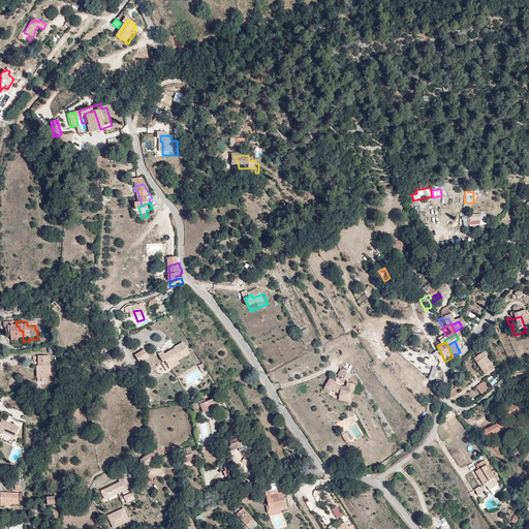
[(163,351),(158,354),(163,362),(165,361),(168,367),(169,367),(179,362),(178,361),(189,353),(183,343),(175,347),(175,348),(176,350),(173,351),(172,350),(165,354),(163,351)]
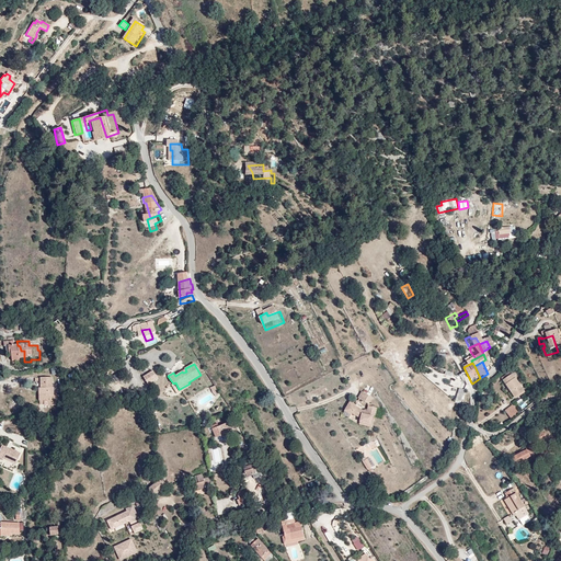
[(458,367),(467,382),(470,380),(464,367),(462,365),(458,367)]
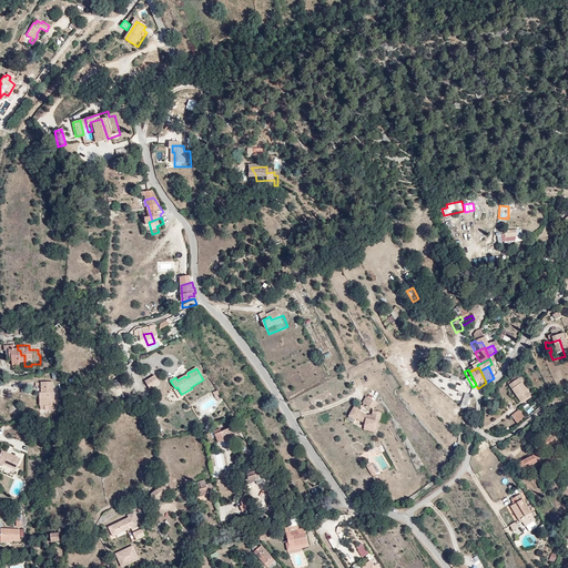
[(145,383),(150,391),(159,384),(154,377),(145,383)]
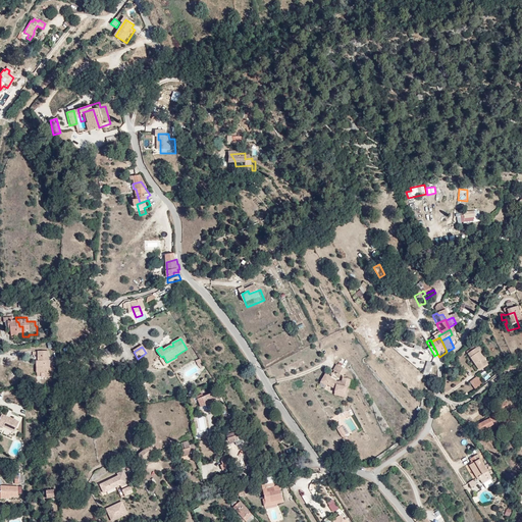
[(471,355),(466,359),(476,375),(484,370),(476,356),(479,354),(477,352),(475,349),(470,352),(470,353),(471,355)]
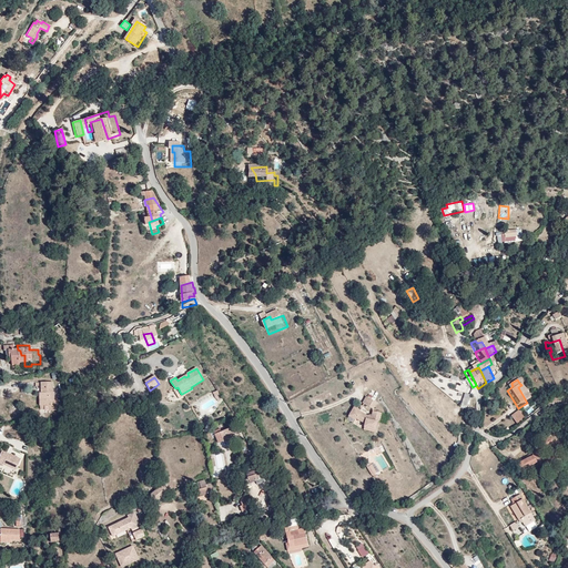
[(39,393),(40,403),(50,403),(49,399),(54,399),(56,392),(53,392),(53,383),(41,383),(41,392),(39,393)]
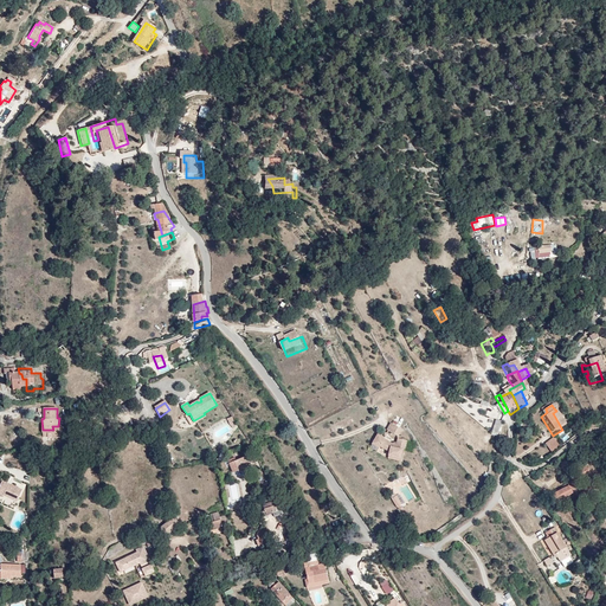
[(405,430),(394,423),(391,430),(401,437),(405,430)]
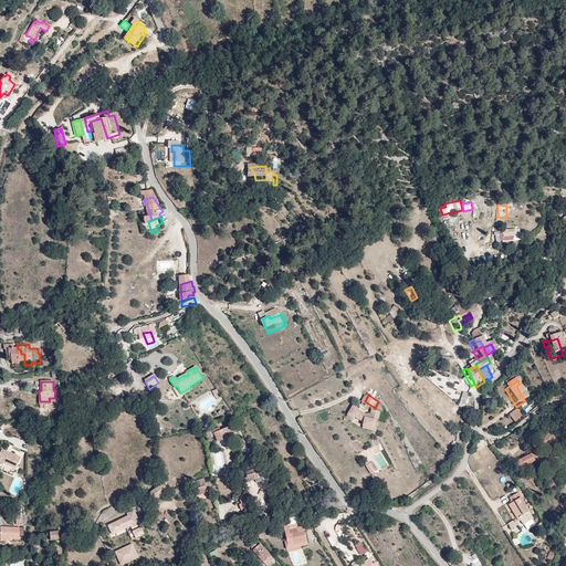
[(460,409),(465,397),(460,395),(456,408),(460,409)]
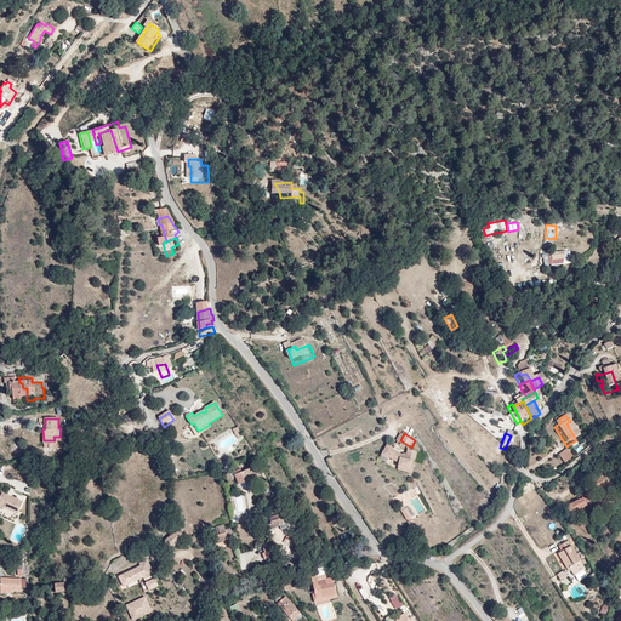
[(60,437),(53,437),(55,440),(44,440),(44,444),(45,444),(45,449),(63,449),(63,437),(60,437)]
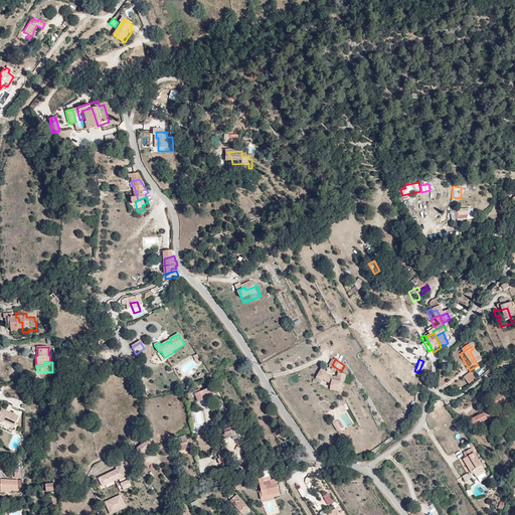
[(343,382),(346,383),(349,375),(341,373),(339,378),(335,376),(329,373),(329,371),(324,368),(319,376),(325,379),(325,378),(333,383),(332,386),(341,389),(343,382)]
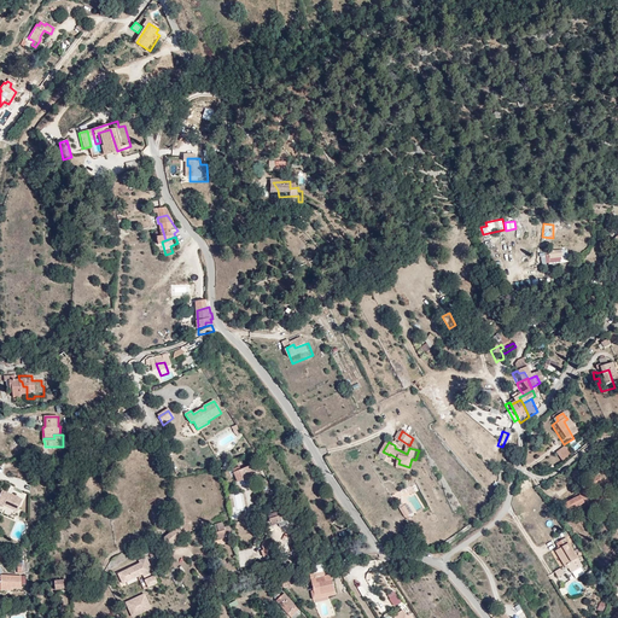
[(557,467),(566,461),(559,453),(552,458),(557,467)]
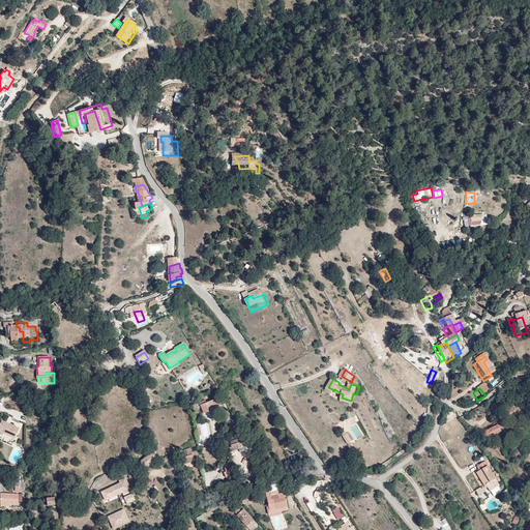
[(353,404),(356,394),(353,393),(351,401),(342,398),(341,400),(353,404)]
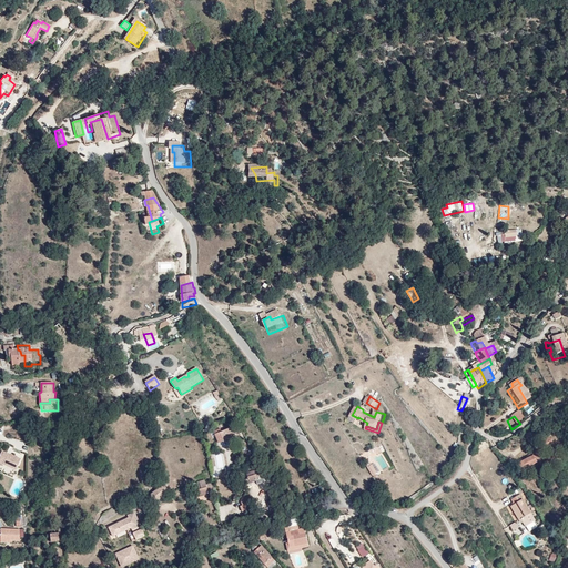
[(222,454),(226,453),(226,449),(240,445),(237,438),(225,442),(224,437),(217,439),(222,454)]
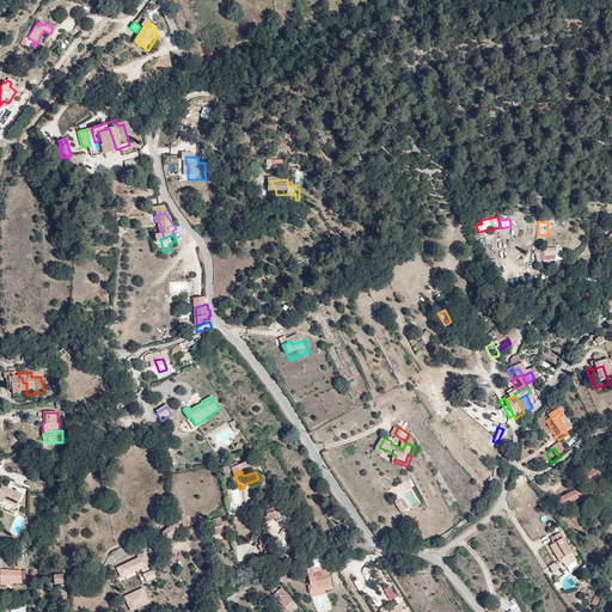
[(586,472),(582,482),(587,483),(593,485),(595,476),(586,472)]
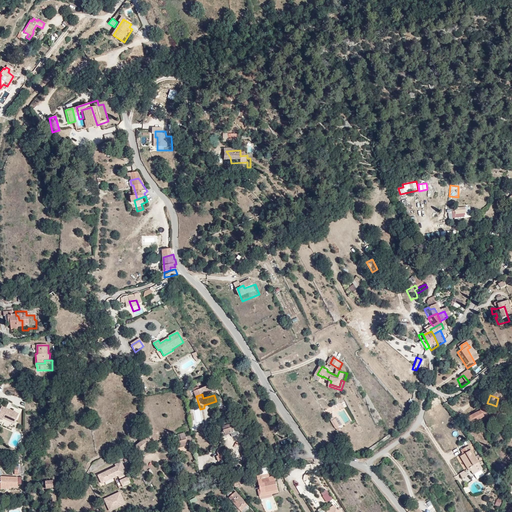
[(1,407),(0,410),(0,417),(4,419),(15,423),(18,413),(1,407)]
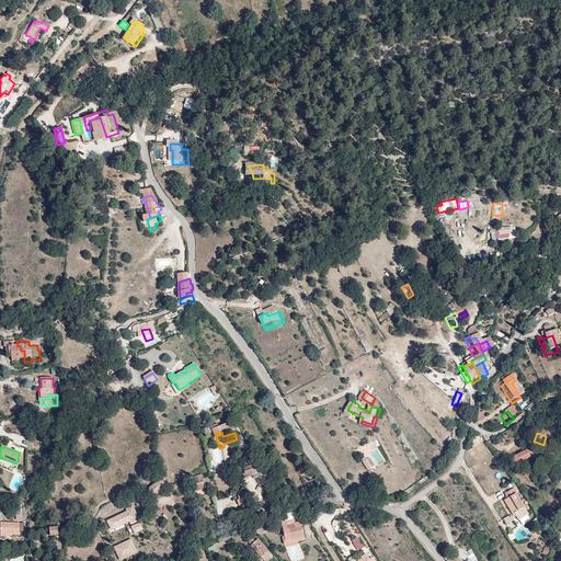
[(525,449),(529,456),(536,453),(535,450),(533,446),(525,449)]
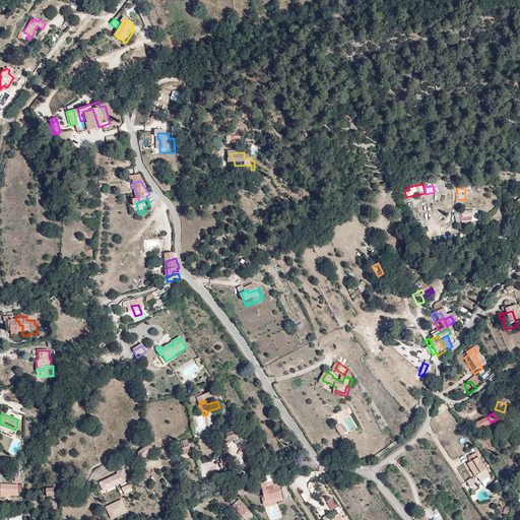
[(477,432),(492,425),(491,423),(486,416),(479,420),(480,423),(474,426),(477,432)]
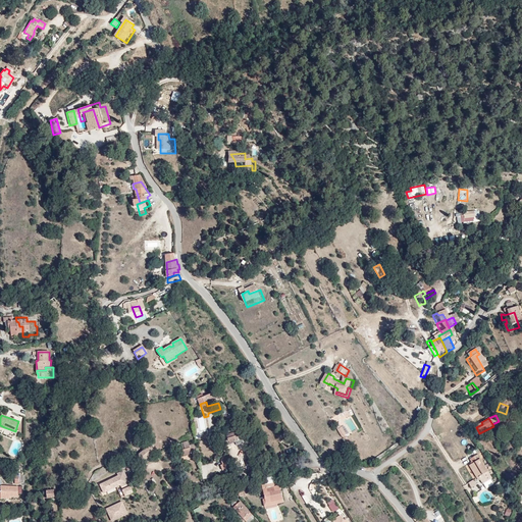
[(235,437),(226,439),(228,449),(238,446),(235,437)]
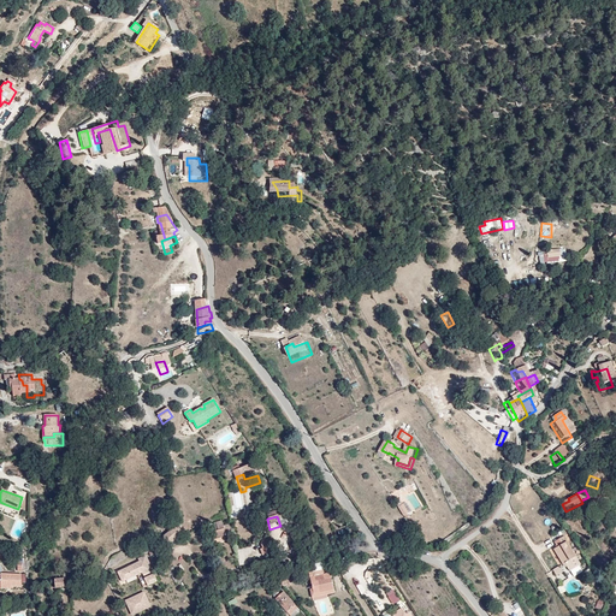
[(161,537),(167,546),(184,535),(178,527),(161,537)]
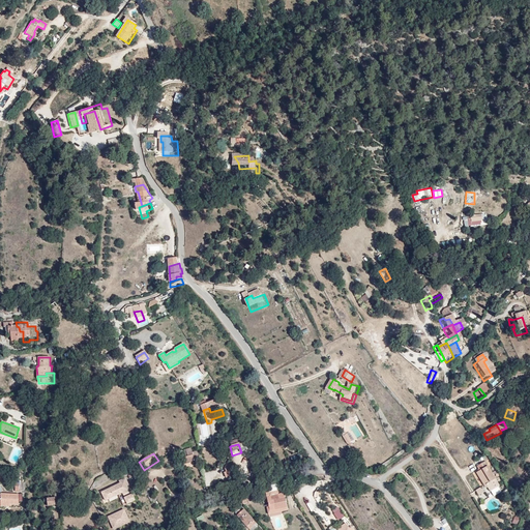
[(187,463),(198,461),(197,453),(185,455),(185,458),(188,458),(189,460),(187,461),(187,463)]
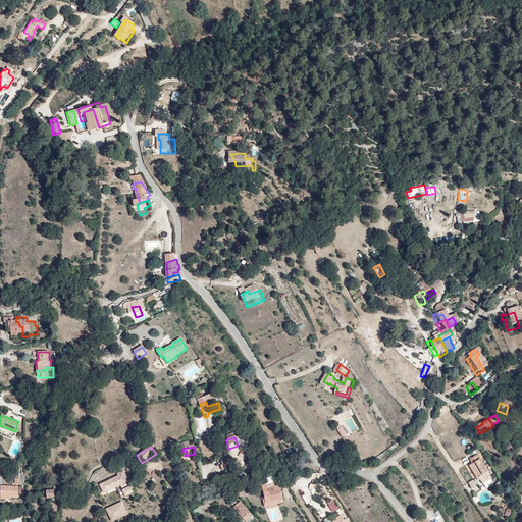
[(286,454),(290,460),(296,458),(293,452),(286,454)]
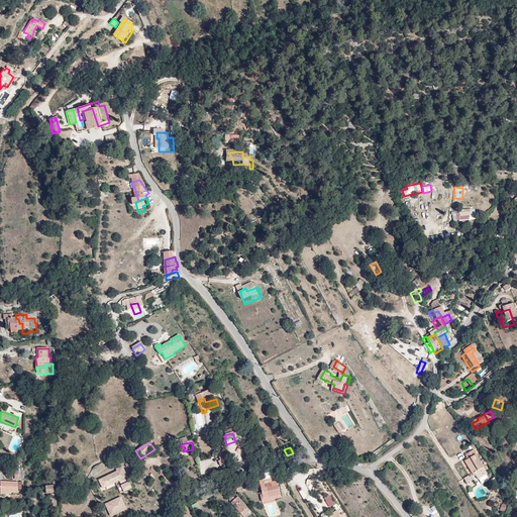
[(193,456),(197,455),(196,449),(193,449),(183,451),(178,452),(180,459),(193,456)]
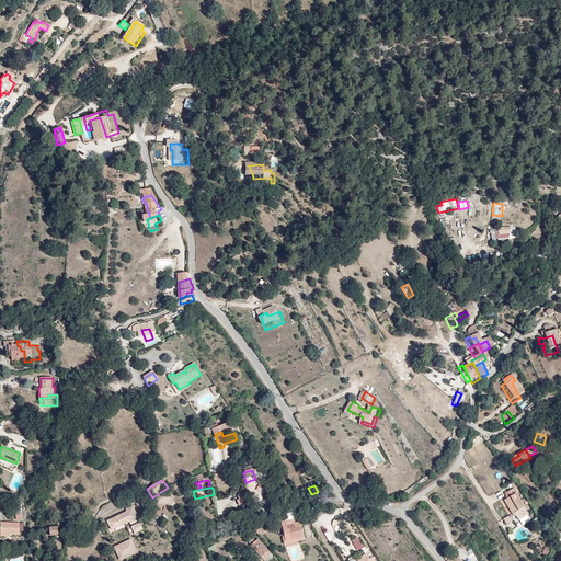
[(527,517),(512,493),(503,497),(505,501),(506,500),(507,502),(503,505),(511,517),(514,516),(514,517),(515,516),(516,517),(514,518),(518,524),(527,517)]
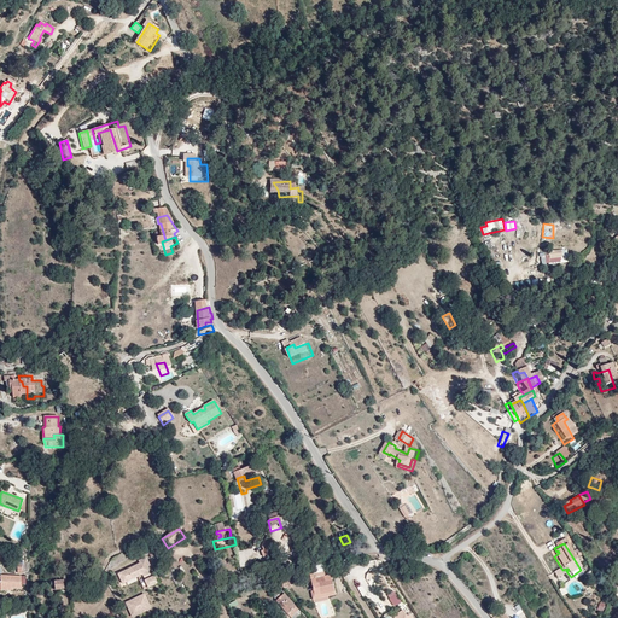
[(118,575),(123,584),(141,573),(150,589),(161,584),(145,557),(138,561),(139,564),(118,575)]
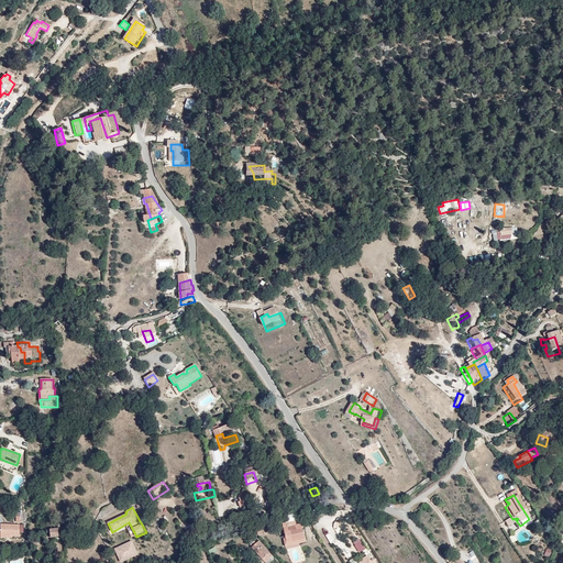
[(0,539),(1,539),(2,536),(12,536),(21,536),(20,526),(1,525),(1,530),(0,530),(0,539)]
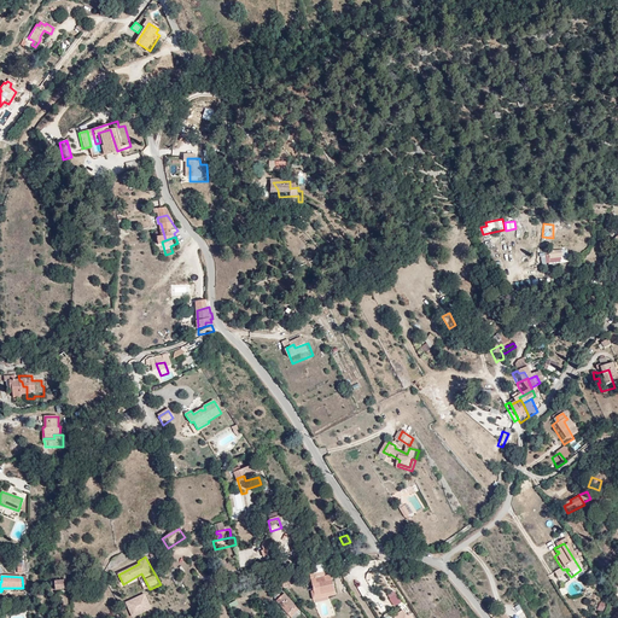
[(326,577),(313,579),(316,595),(314,596),(315,601),(337,596),(333,581),(327,582),(326,577)]
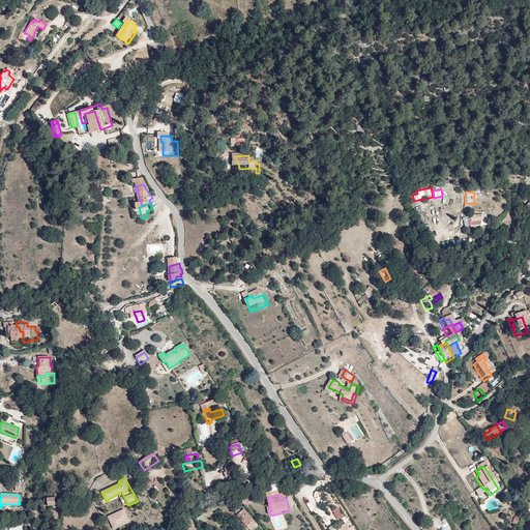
[(47,507),(54,507),(55,503),(57,503),(57,499),(47,498),(47,507)]
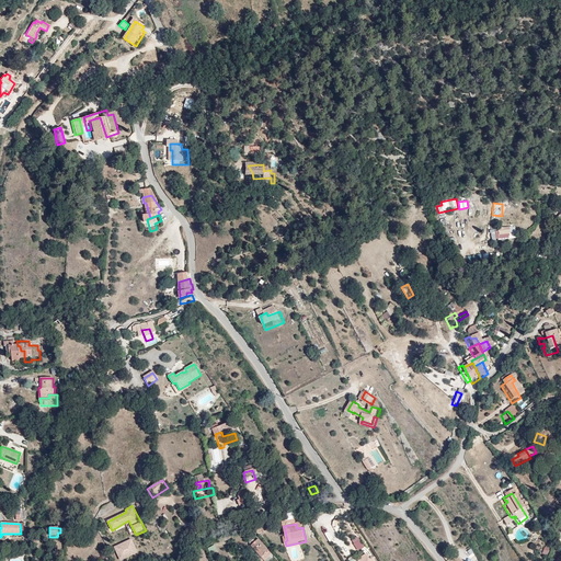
[(136,552),(130,540),(114,548),(119,560),(136,552)]
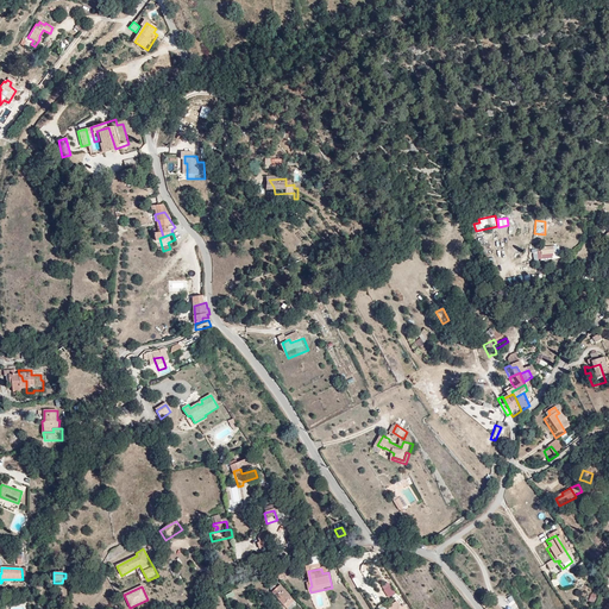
[(289,607),(294,603),(286,589),(282,591),(281,589),(276,591),(277,592),(275,594),(282,604),(286,601),(289,607)]
